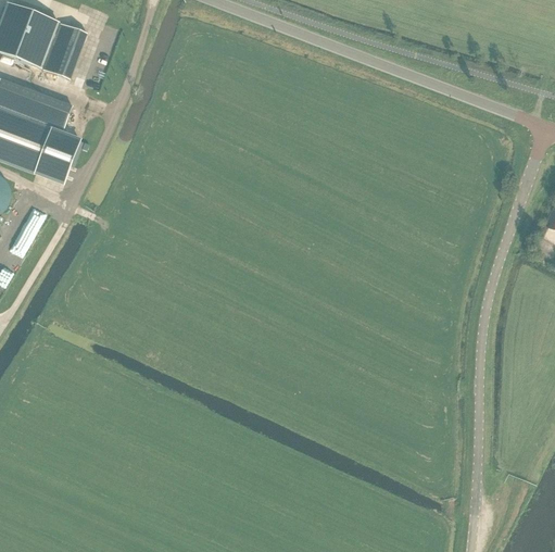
[(60,21),(5,1),(0,16),(0,50),(42,67),(60,21)]
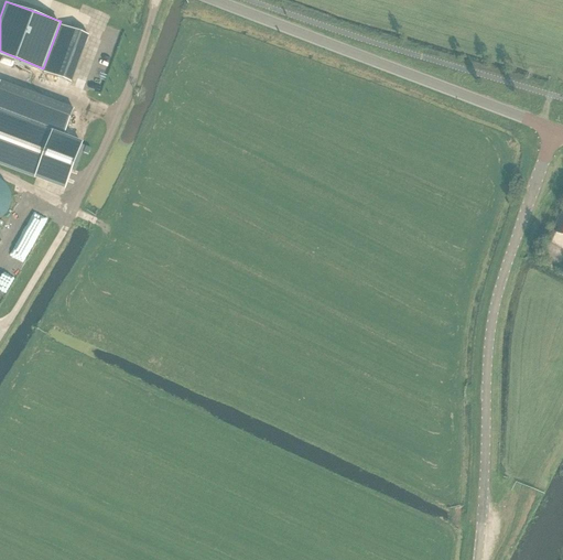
[(71,78),(87,32),(61,21),(43,68),(71,78)]
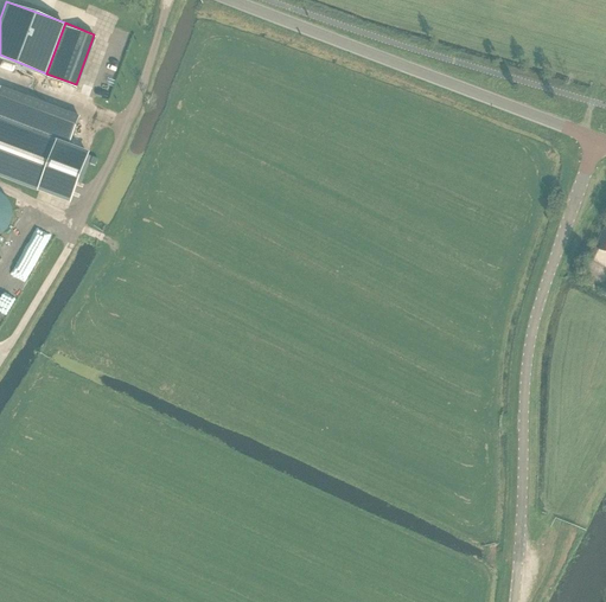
[(0,113),(69,140),(78,114),(0,83),(0,113)]
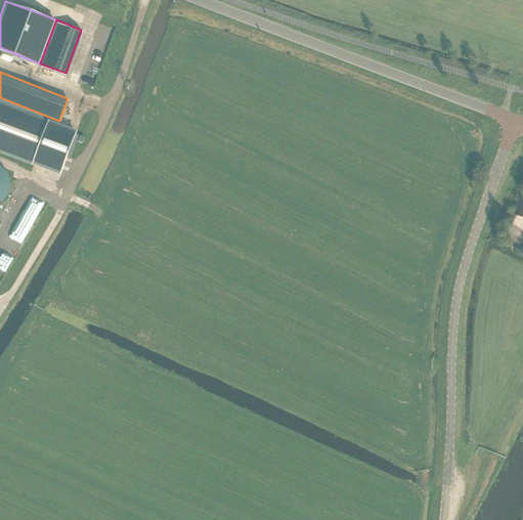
[(0,147),(60,171),(76,130),(0,100),(0,147)]
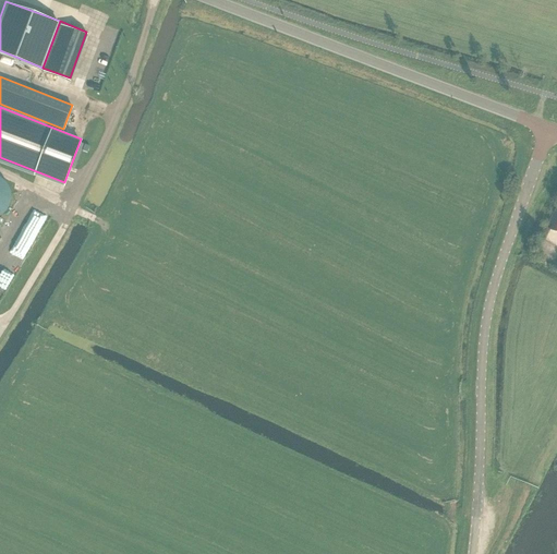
[(0,212),(2,209),(3,207),(5,205),(7,203),(8,200),(8,197),(9,194),(8,192),(8,189),(7,187),(5,183),(4,181),(2,179),(0,177),(0,212)]
